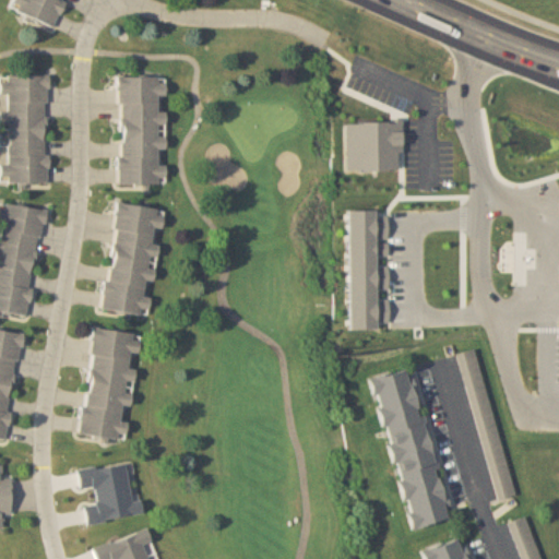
[(13,0),(10,9),(54,26),(63,0),(13,0)]
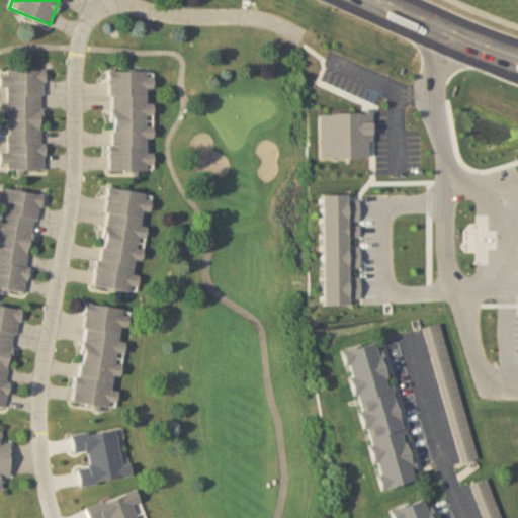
[(45,71),(0,71),(0,88),(0,143),(6,143),(6,152),(0,152),(0,171),(45,171),(45,71)]
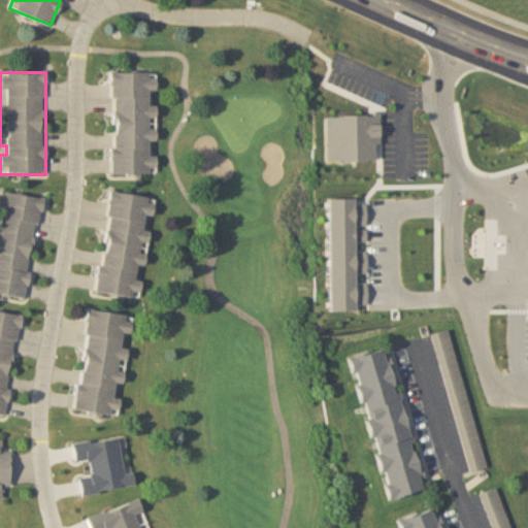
[(111,73),(110,175),(156,175),(156,73),(111,73)]
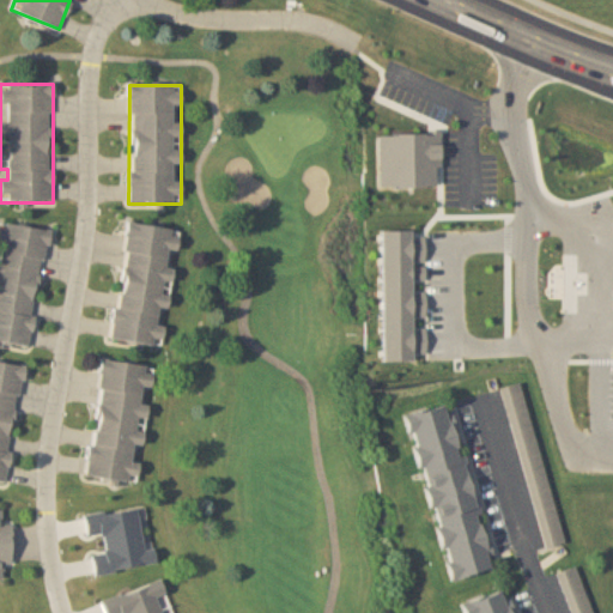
[(49,232),(0,223),(0,344),(29,350),(49,232)]
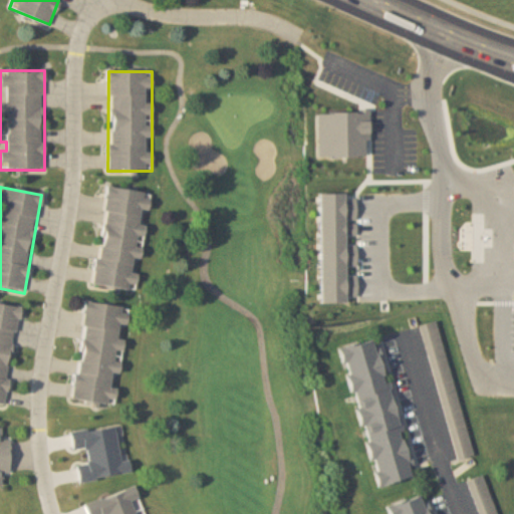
[(93,285),(137,291),(151,193),(106,188),(93,285)]
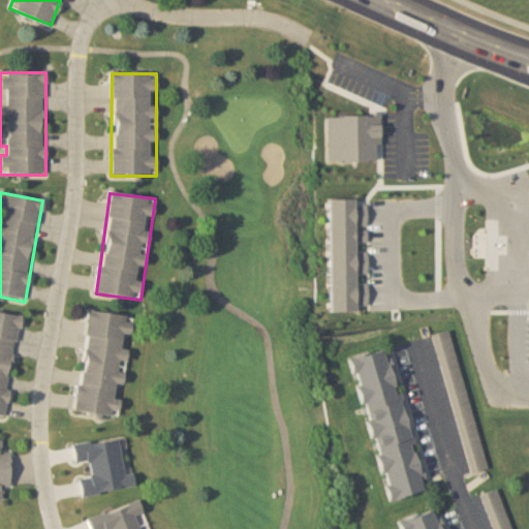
[(132,316),(87,311),(75,412),(120,418),(132,316)]
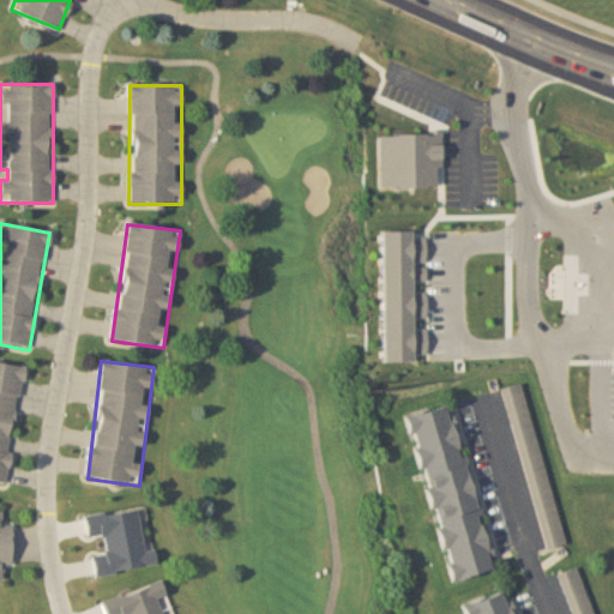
[(23,368),(0,365),(0,483),(6,486),(23,368)]
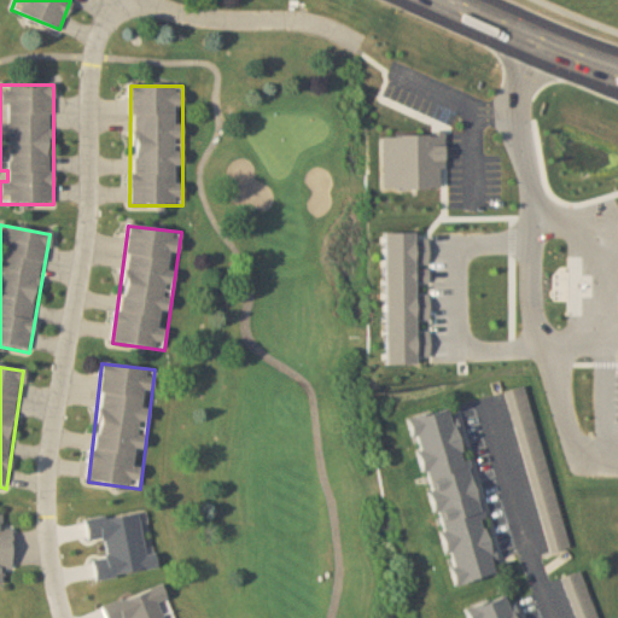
[(549,554),(569,548),(528,386),(507,391),(549,554)]
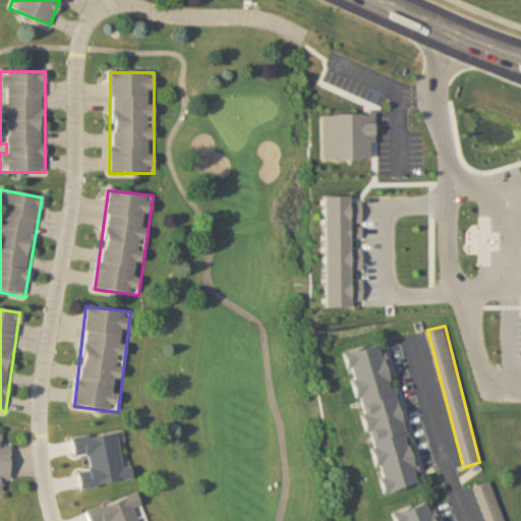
[(347,353),(382,496),(418,486),(383,344),(347,353)]
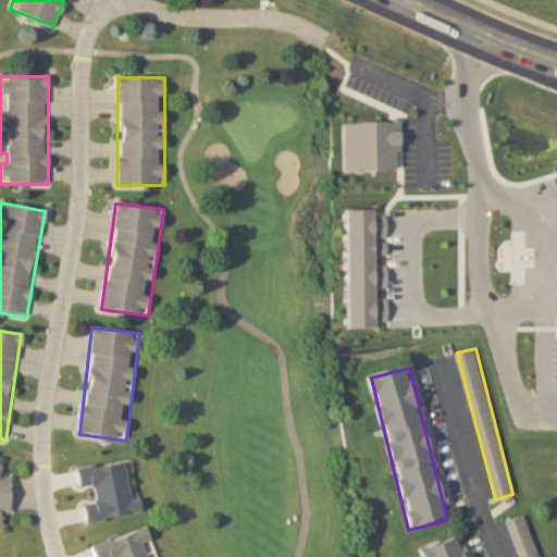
[(12,512),(11,477),(2,477),(1,465),(0,465),(0,527),(2,527),(2,514),(12,512)]
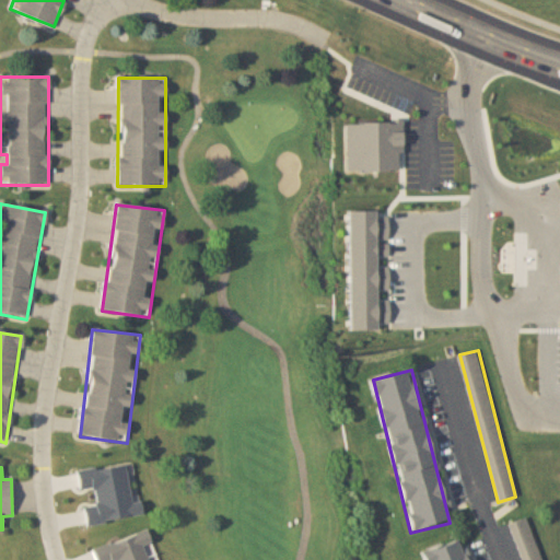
[(509,525),(522,559),(543,559),(526,518),(509,525)]
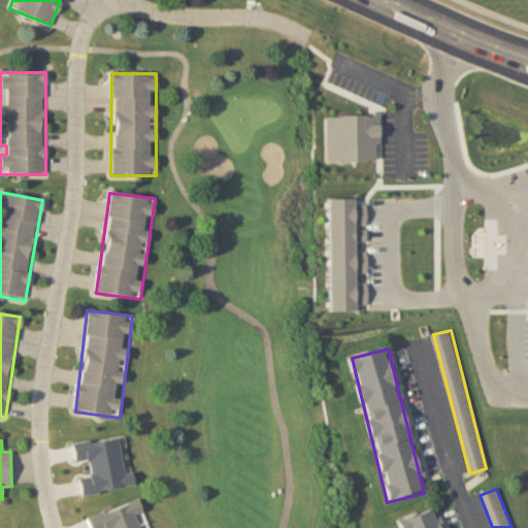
[(406,527),(447,527),(441,508),(404,519),(406,527)]
